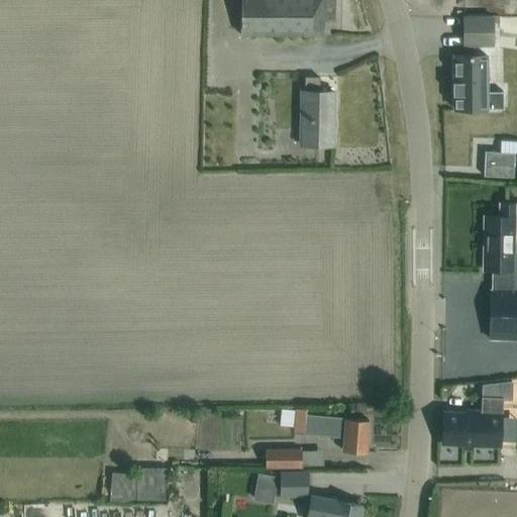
[(240,0),(240,33),(317,33),(318,20),(324,20),(324,0),(240,0)]
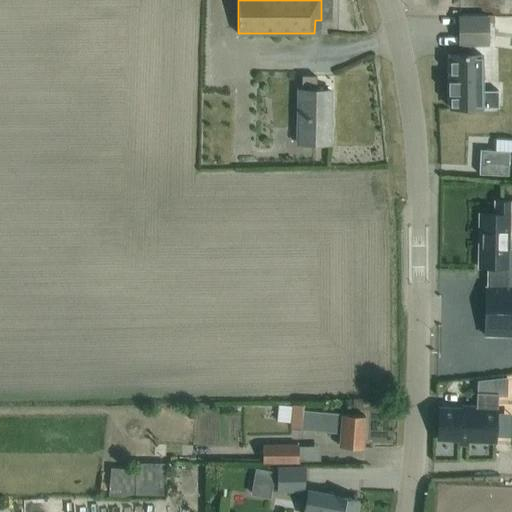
[(487,43),(487,15),(458,16),(459,44),(487,43)]
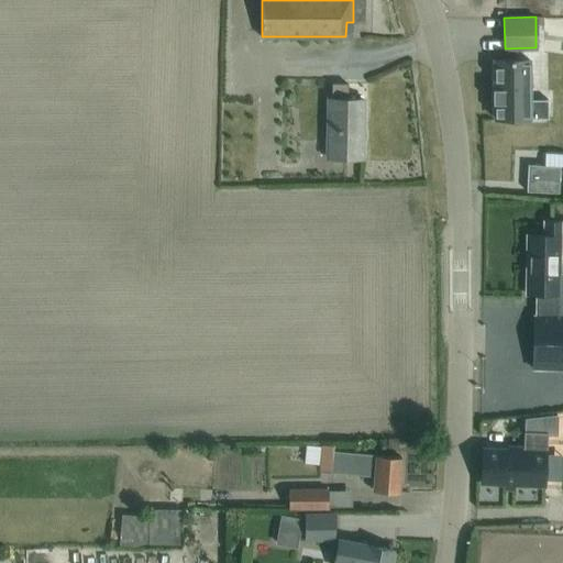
[(562,41),(543,40),(542,50),(562,52),(562,41)]
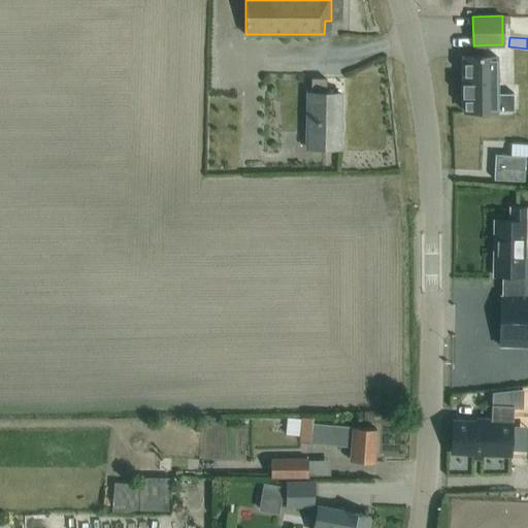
[(496,55),(484,55),(463,55),(463,110),(496,110),(496,109),(514,109),(514,92),(496,93),(496,55)]
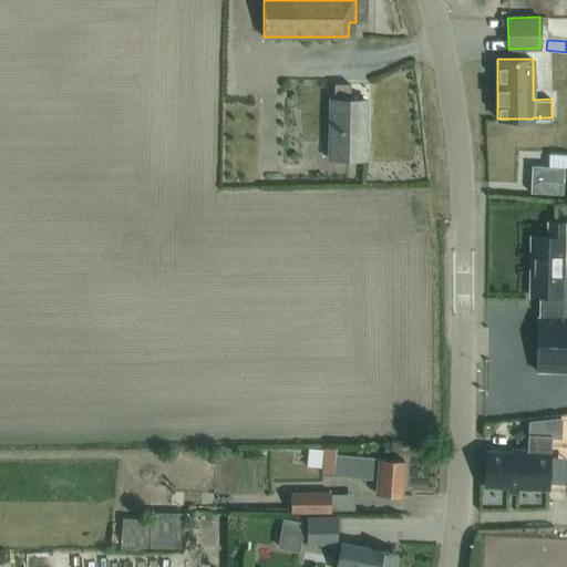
[(350,75),(350,89),(366,89),(364,74),(350,75)]
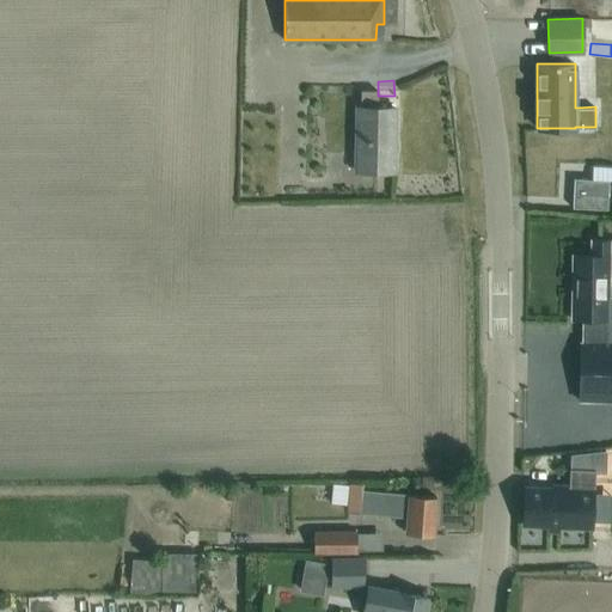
[(378,90),(360,90),(360,106),(356,106),(355,170),(393,171),(395,152),(392,152),(393,141),(395,141),(395,108),(378,108),(378,90)]
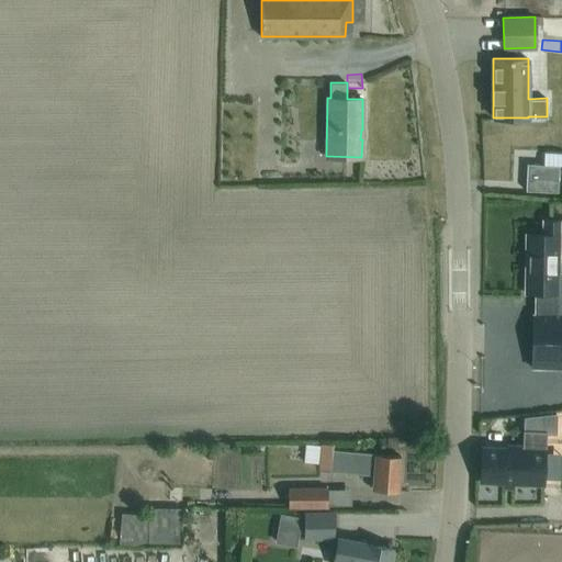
[(527,164),(526,190),(557,192),(559,166),(527,164)]
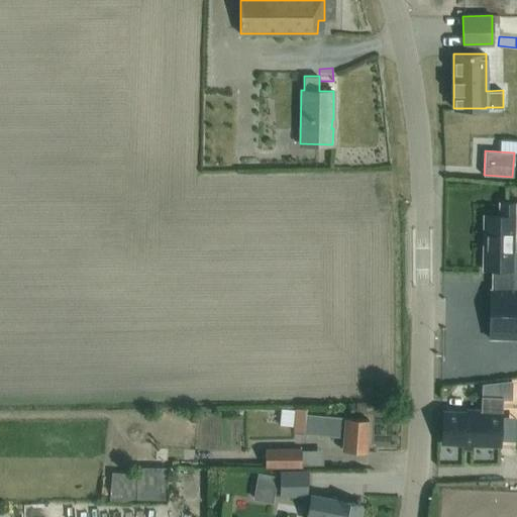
[(516,250),(513,251),(514,215),(516,215),(516,203),(500,203),(500,215),(484,214),(483,269),(491,269),(491,289),(511,290),(516,289),(516,250)]
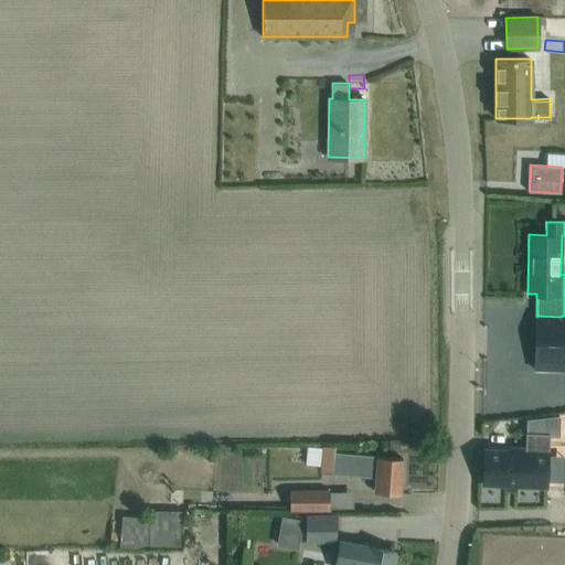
[(564,316),(558,317),(536,316),(535,369),(557,370),(564,370),(564,316)]
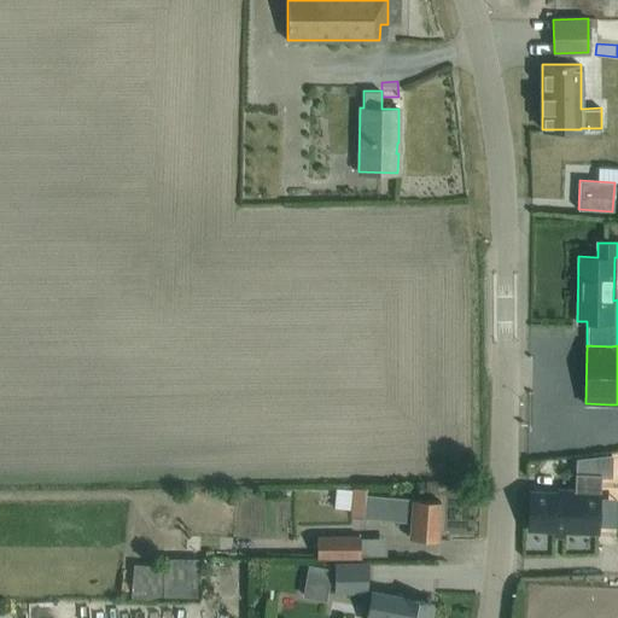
[(610,454),(576,458),(576,473),(610,476),(610,454)]
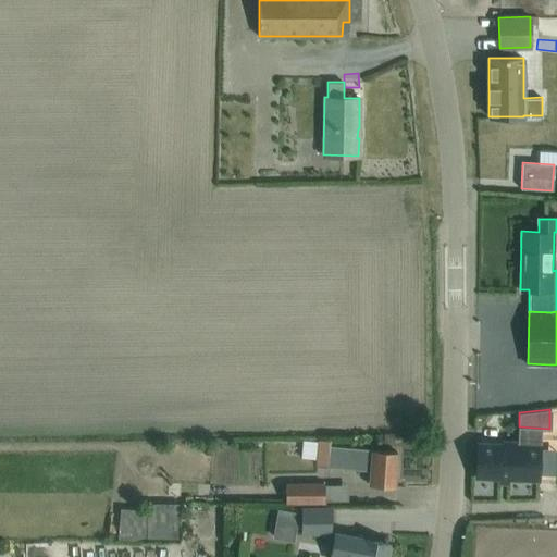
[(540,429),(532,428),(519,428),(518,442),(508,442),(508,444),(477,443),(475,477),(537,479),(540,429)]
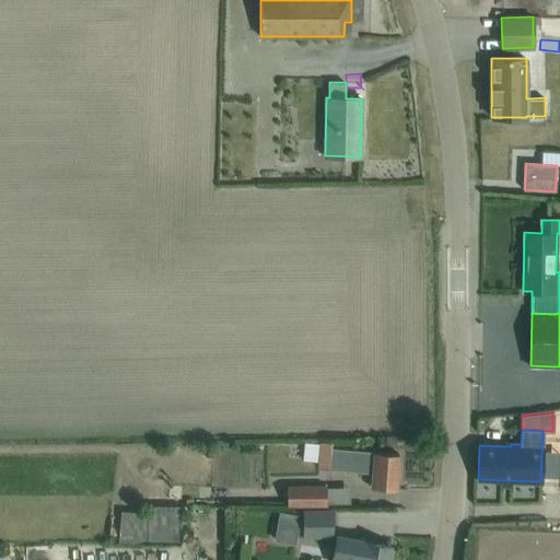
[(304,442),(303,459),(319,462),(318,467),(372,473),(371,487),(374,487),(396,489),(398,454),(376,452),(374,452),(374,451),(330,447),(330,443),(321,442),(321,443),(304,442)]
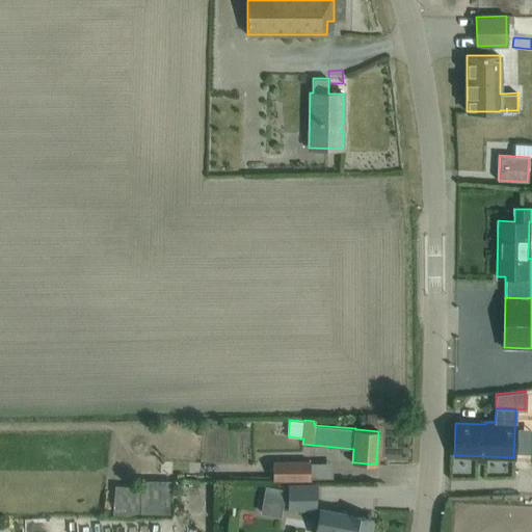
[(326,471),(345,471),(345,455),(326,455),(326,471)]
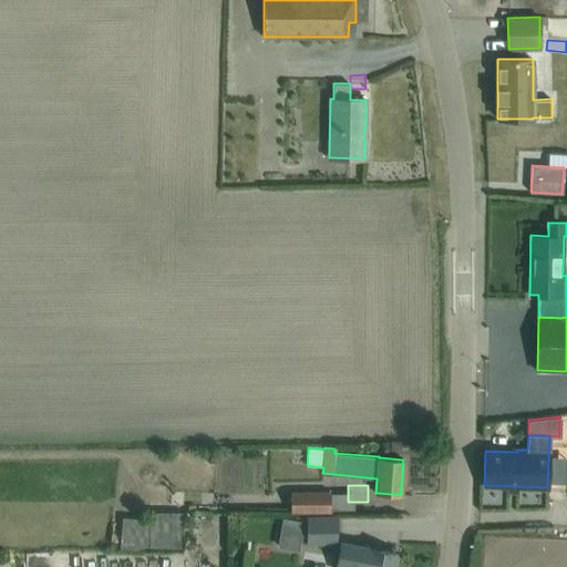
[(329,492),(290,493),(291,513),(330,512),(329,492)]
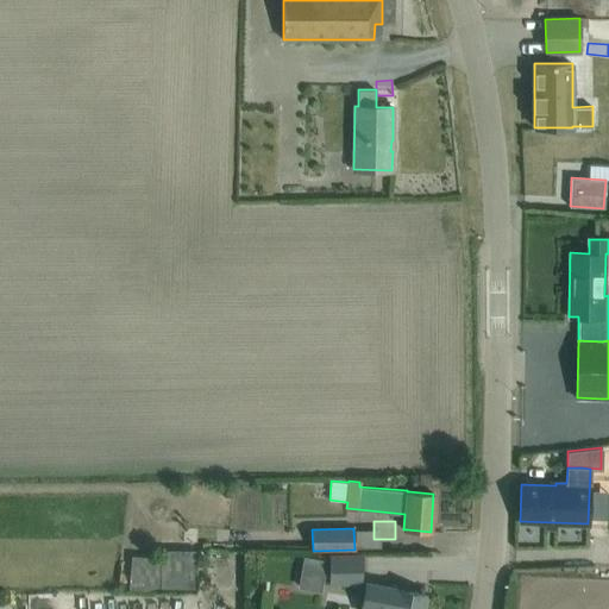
[(131,556),(129,588),(193,589),(193,551),(162,550),(162,558),(131,556)]
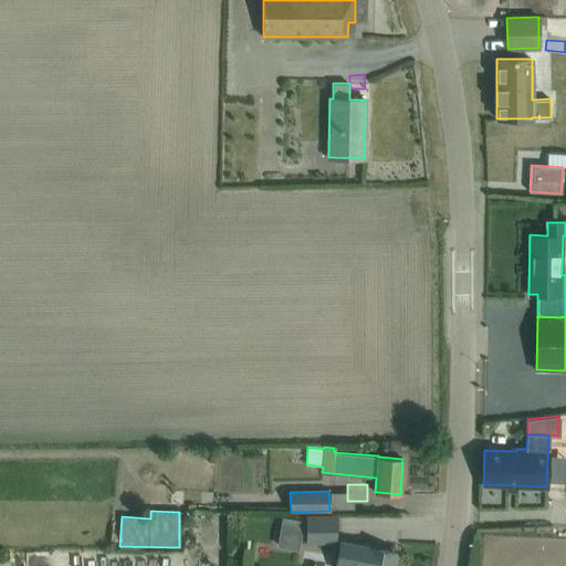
[(336,515),(306,515),(306,542),(336,542),(336,515)]
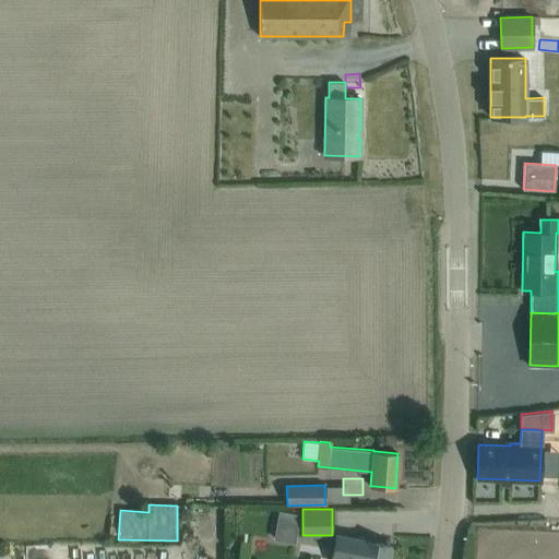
[(278,510),(274,538),(295,542),(299,514),(278,510)]
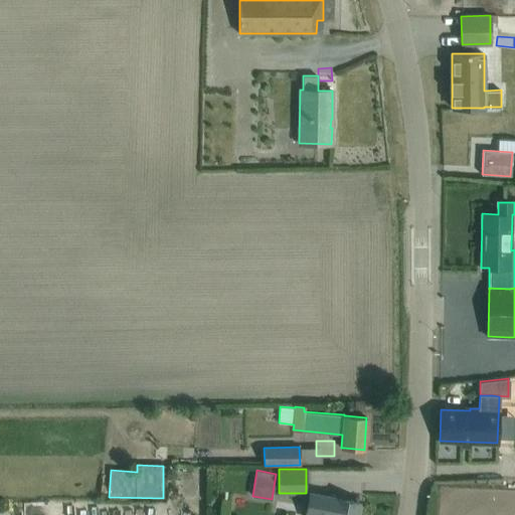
[(356,514),(359,502),(310,493),(305,514),(356,514)]
